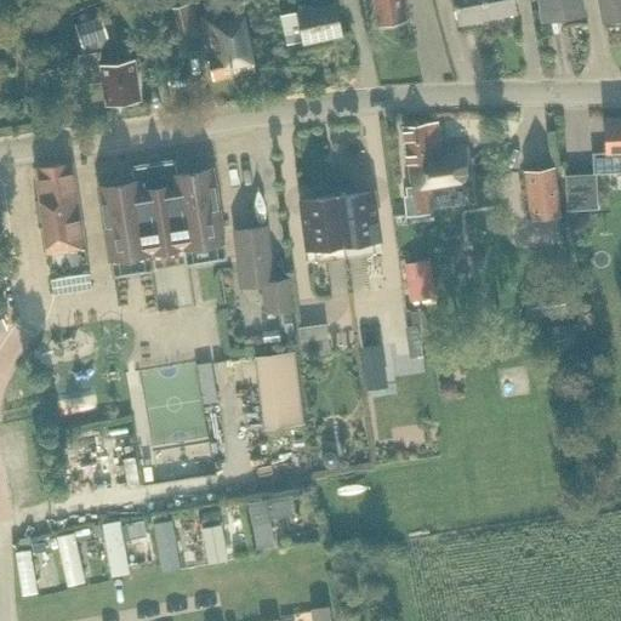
[(296,11),(280,15),(286,45),(302,41),(303,43),(341,34),(335,4),(331,4),(330,0),(313,0),(315,7),(296,11)]
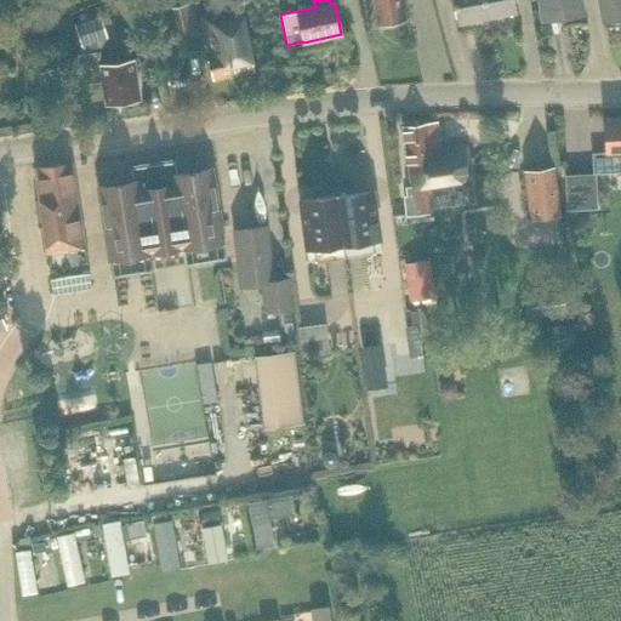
[(405,21),(400,0),(374,0),(379,26),(405,21)]
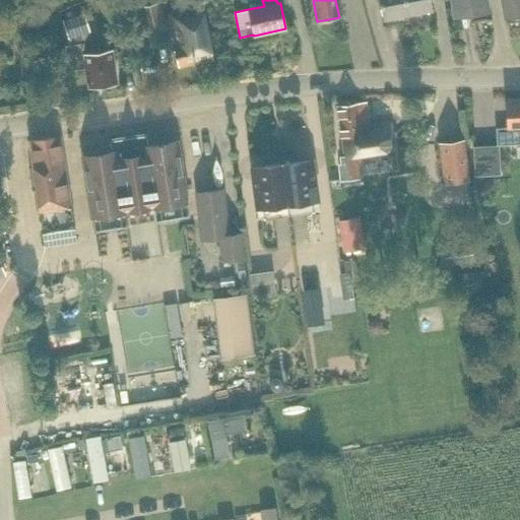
[(379,0),(383,19),(407,14),(404,0),(379,0)]
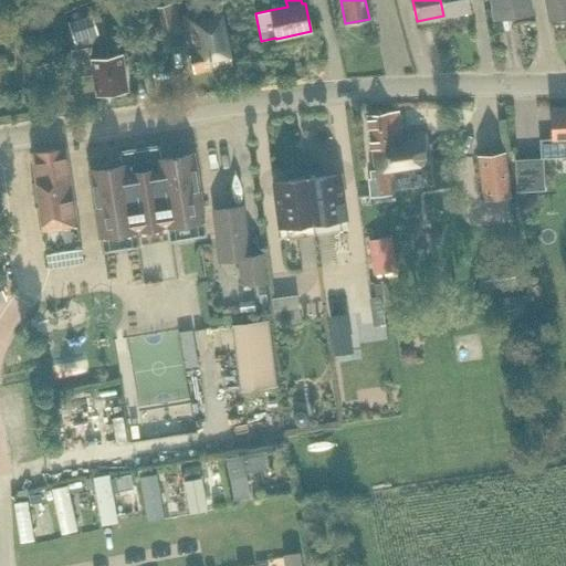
[(468,0),(440,0),(443,16),(471,11),(468,0)]
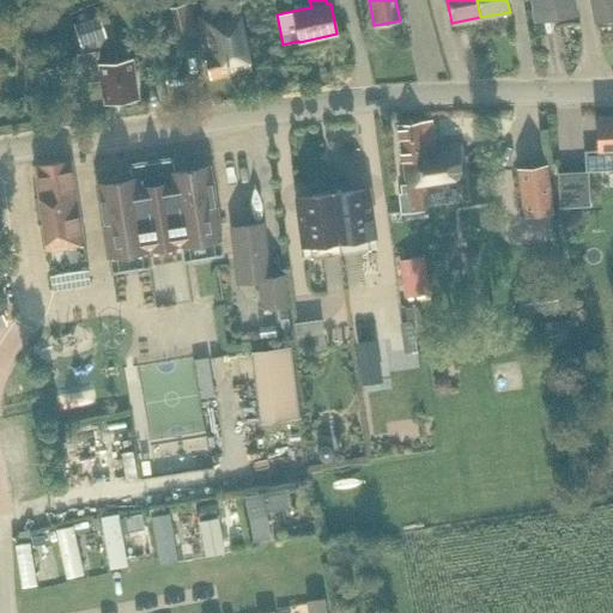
[(534,0),(535,8),(548,6),(551,17),(572,13),(570,0),(534,0)]
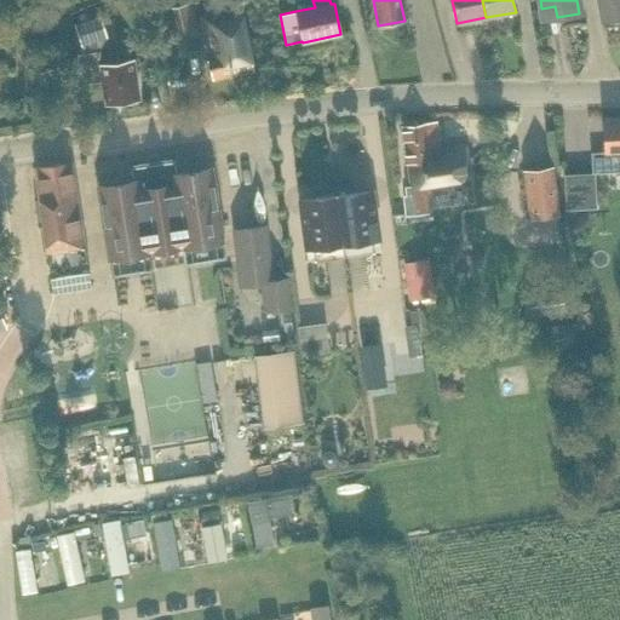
[(619,0),(598,0),(601,16),(602,15),(619,12),(619,0)]
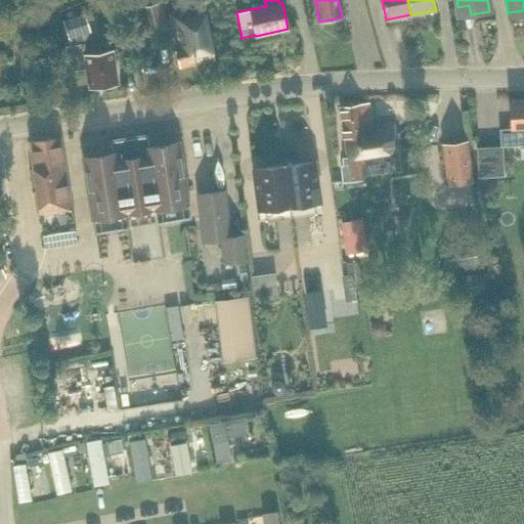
[(147,44),(170,39),(162,2),(139,7),(147,44)]
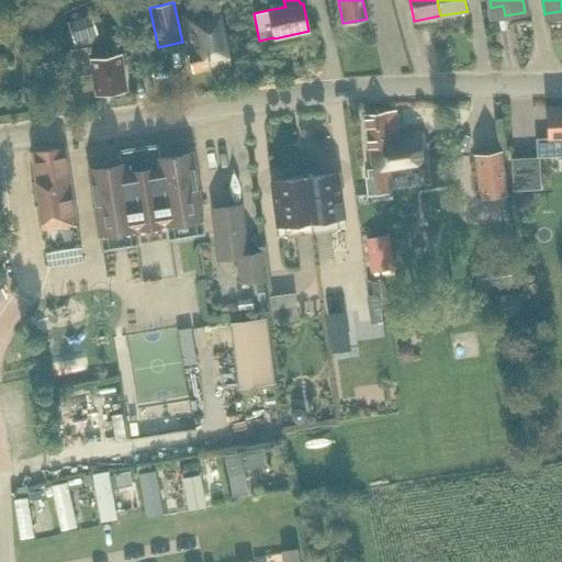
[(193,72),(229,65),(217,7),(181,14),(193,72)]
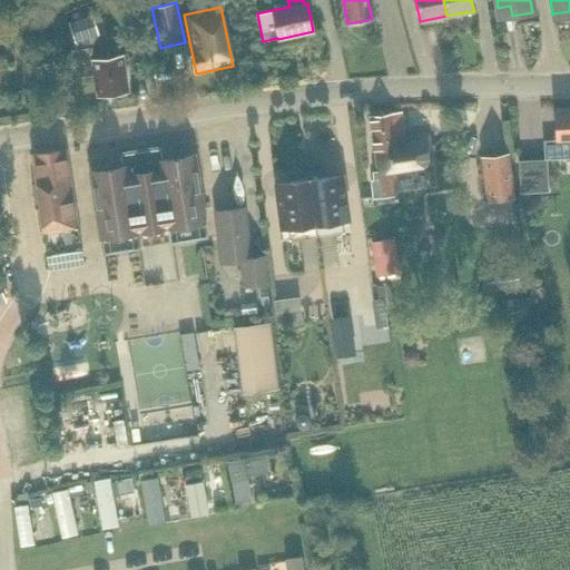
[(92,60),(89,38),(98,35),(91,16),(68,25),(76,42),(77,51),(72,51),(76,76),(94,74),(97,96),(128,91),(123,56),(92,60)]
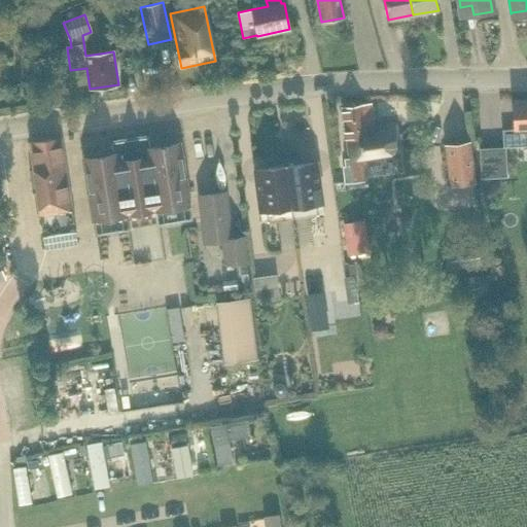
[(361,181),(359,157),(400,152),(396,125),(374,128),(371,104),(342,108),(349,159),(345,159),(346,168),(344,168),(346,183),(361,181)]
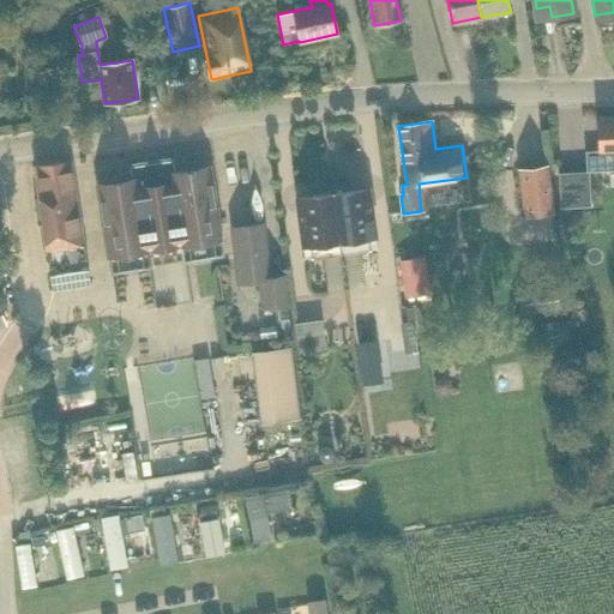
[(601,154),(613,152),(613,122),(599,124),(601,154)]
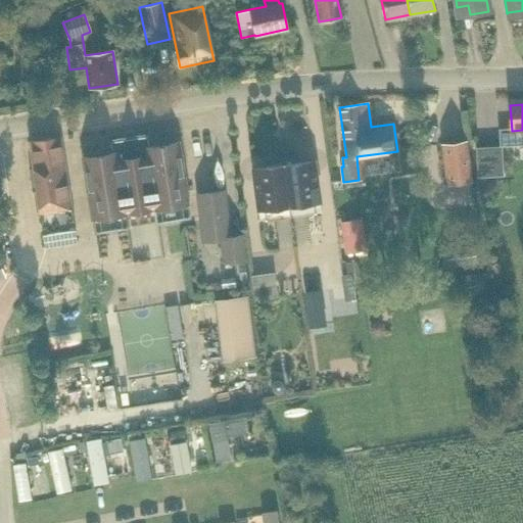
[(36,190),(43,242),(43,246),(75,242),(59,138),(29,141),(33,168),(29,169),(31,191),(36,190)]
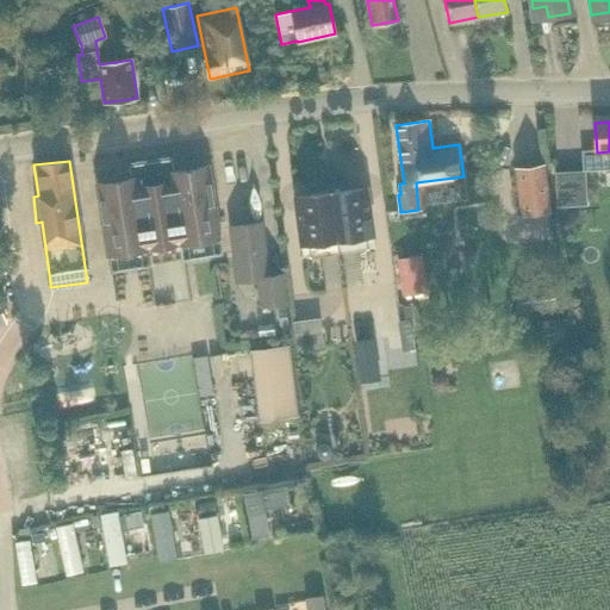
[(521,216),(551,212),(543,165),(515,168),(521,216)]
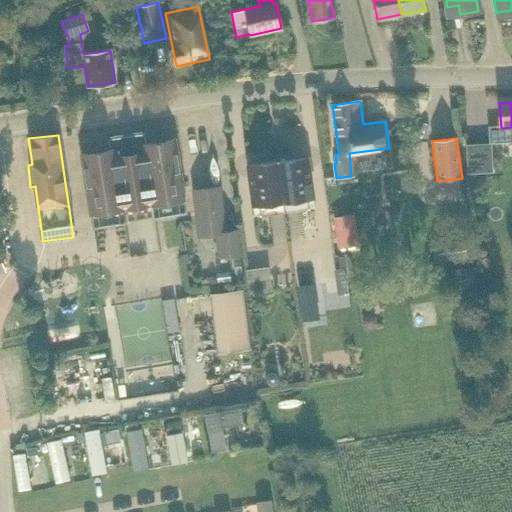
[(153,218),(155,218),(185,213),(173,140),(142,145),(143,154),(140,155),(140,154),(118,157),(118,158),(115,159),(113,150),(82,155),(93,227),(123,223),(125,222),(153,218)]
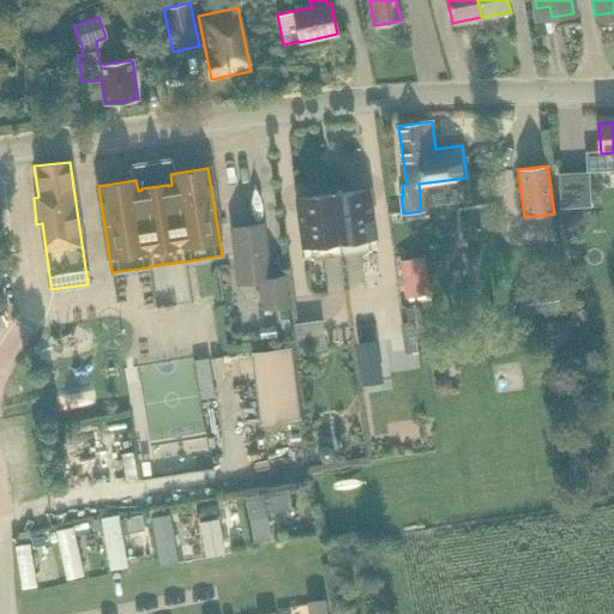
[(588,173),(559,174),(561,209),(590,208),(588,173)]
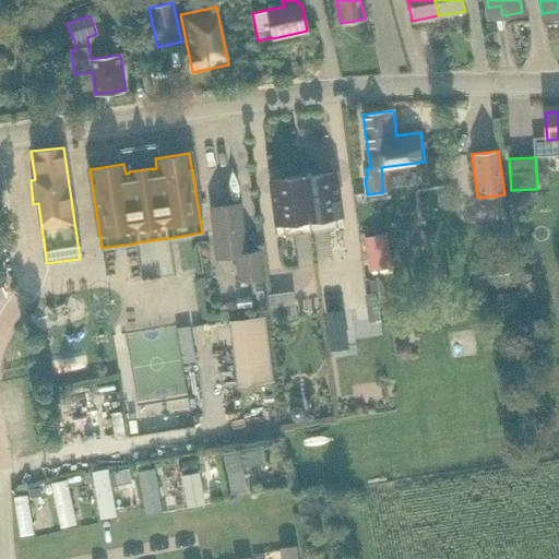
[(309,221),(342,216),(336,173),(302,177),(309,221)]
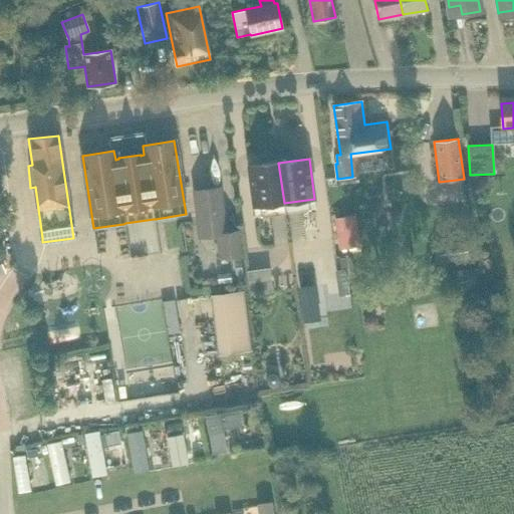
[(253,207),(284,203),(278,163),(248,167),(253,207)]
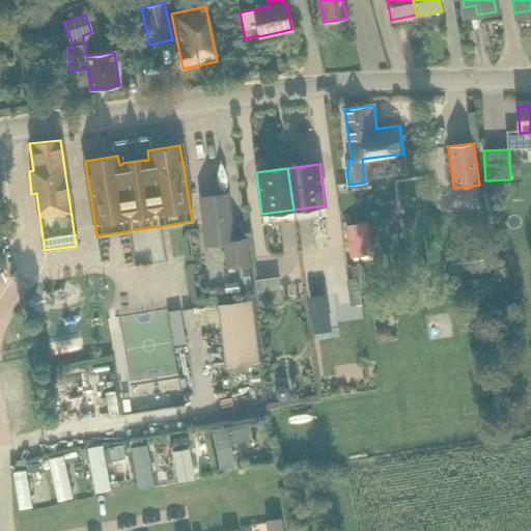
[(226,267),(249,264),(246,239),(233,241),(228,194),(199,197),(205,245),(224,243),(226,267)]
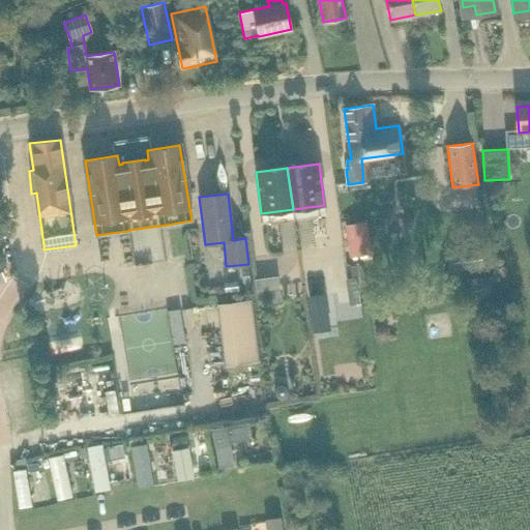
[(463,204),(463,194),(438,194),(438,204),(463,204)]
